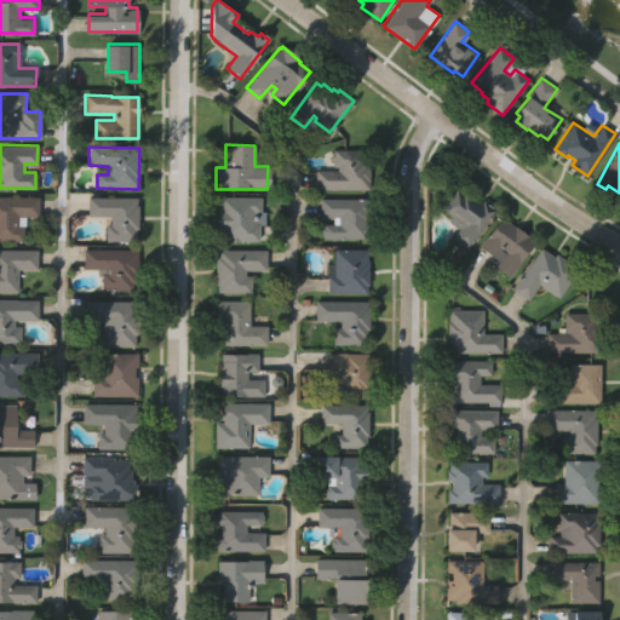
[(368,189),(315,190),(315,171),(336,171),(336,167),(332,167),(332,150),(361,150),(361,158),(365,158),(365,165),(367,165),(368,189)]
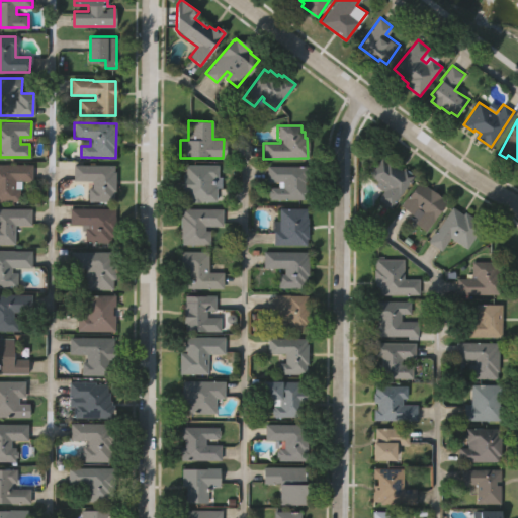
[(415,177),(391,208),(378,198),(383,192),(375,185),(377,182),(370,175),(383,160),(387,163),(389,161),(401,171),(403,168),(415,177)]
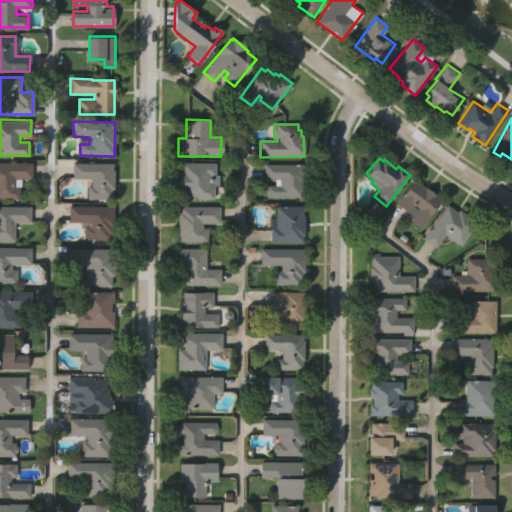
[(0,199),(0,162),(32,163),(32,178),(16,178),(16,187),(20,188),(20,199),(0,199)]
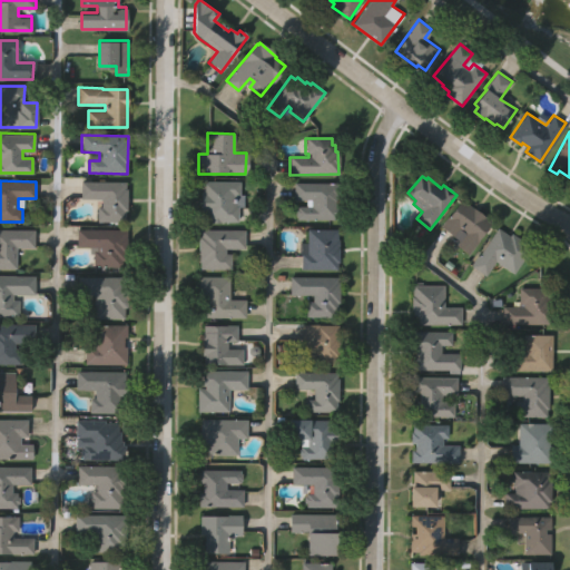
[(125,182),(125,189),(128,189),(128,212),(125,212),(125,220),(97,220),(97,207),(101,207),(101,198),(81,198),(81,182),(125,182)]
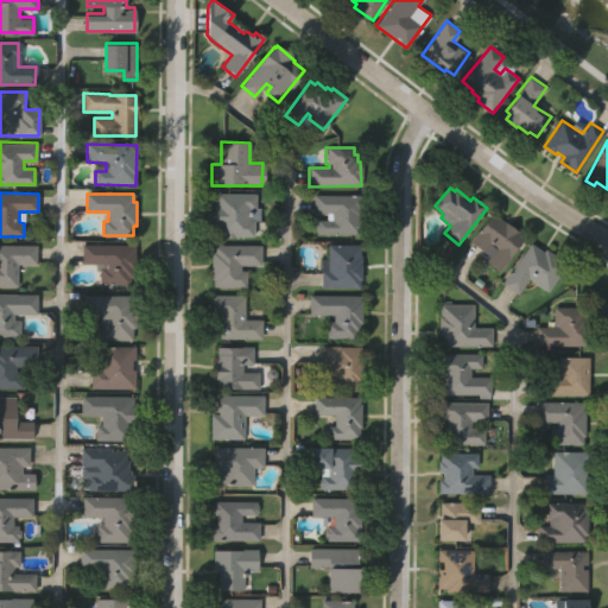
[(254,194),(254,208),(248,208),(249,221),(254,220),(254,236),(216,238),(216,227),(214,227),(213,206),(216,206),(216,195),(254,194)]
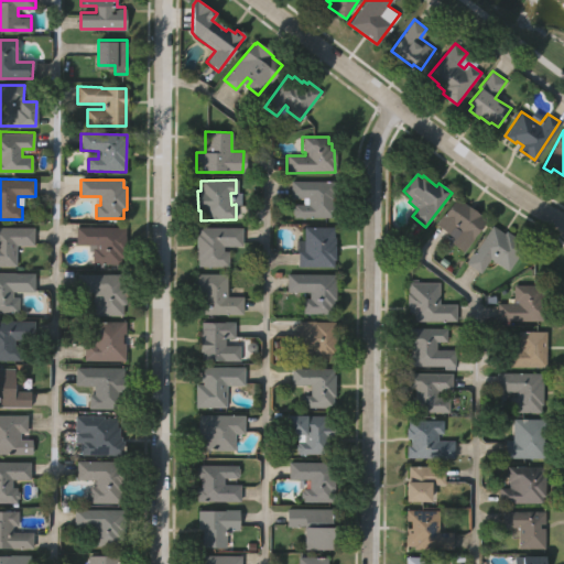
[(333,181),(333,194),(331,194),(329,203),(335,203),(334,214),(331,214),(331,217),(292,216),(292,203),(306,204),(306,197),(290,196),(291,180),(333,181)]
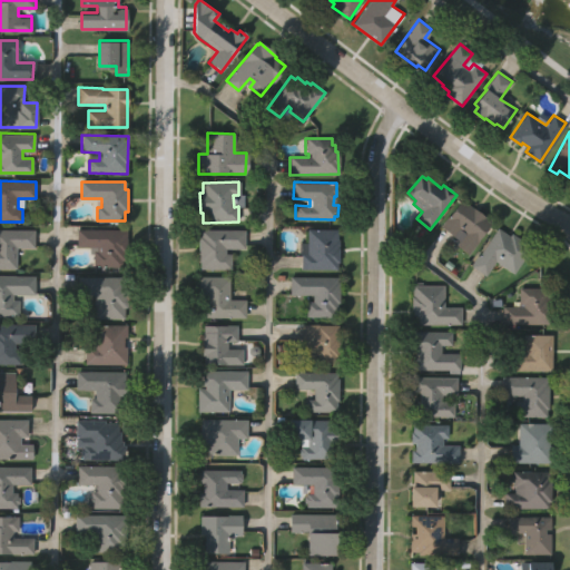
[(460,202),(472,210),(473,208),(487,218),(485,219),(491,224),(469,255),(455,246),(464,234),(459,231),(454,236),(442,227),(460,202)]
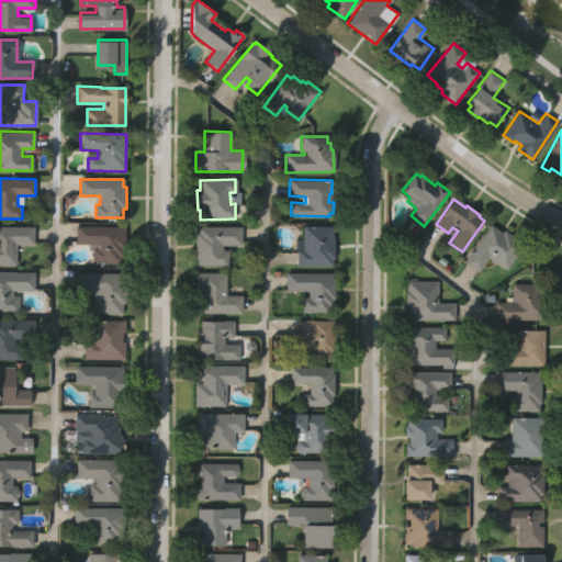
[(491,225),(502,233),(504,231),(523,244),(505,270),(487,258),(479,271),(464,261),(471,253),(472,253),(491,225)]
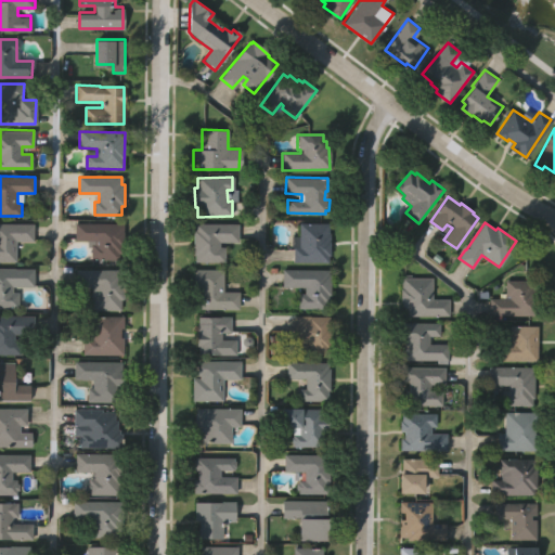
[(0,261),(0,223),(35,224),(35,241),(17,241),(17,261),(0,261)]
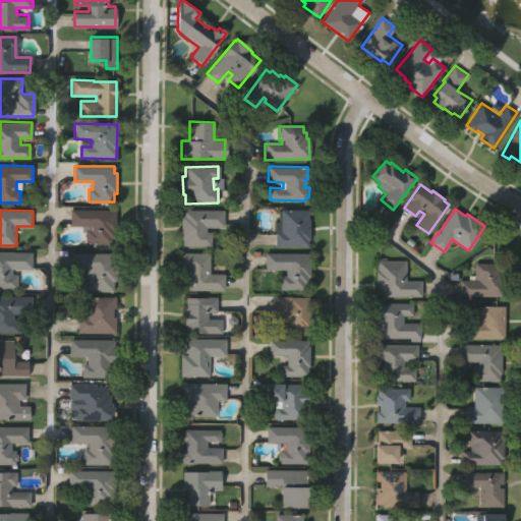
[(116,210),(116,232),(112,232),(114,238),(111,238),(111,243),(87,243),(87,229),(89,229),(89,226),(70,226),(70,210),(116,210)]
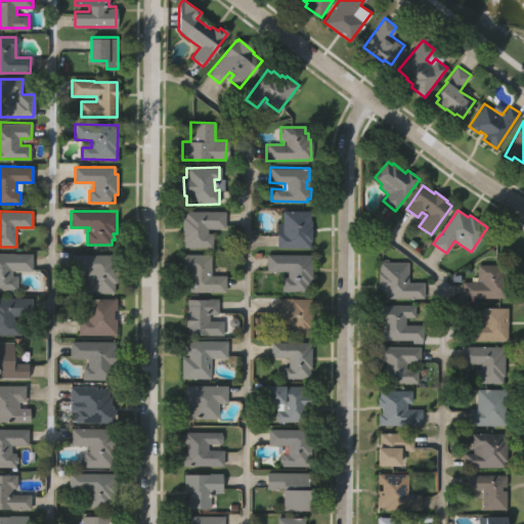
[(224,211),(223,227),(207,227),(207,231),(213,231),(213,246),(183,246),(183,239),(180,239),(181,216),(183,216),(183,211),(224,211)]
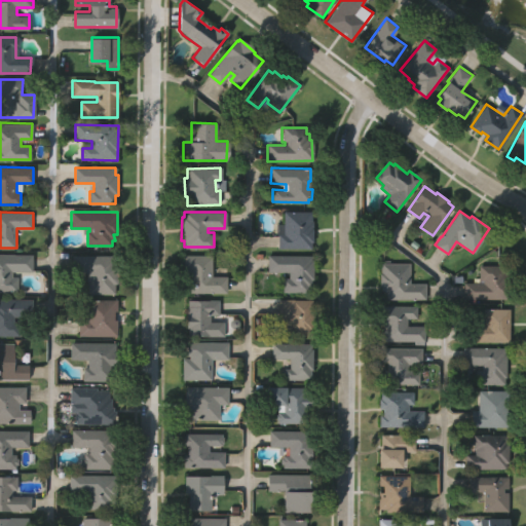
[(311,213),(310,222),(313,222),(312,243),(311,243),(311,249),(278,248),(279,234),(283,234),(284,212),(311,213)]
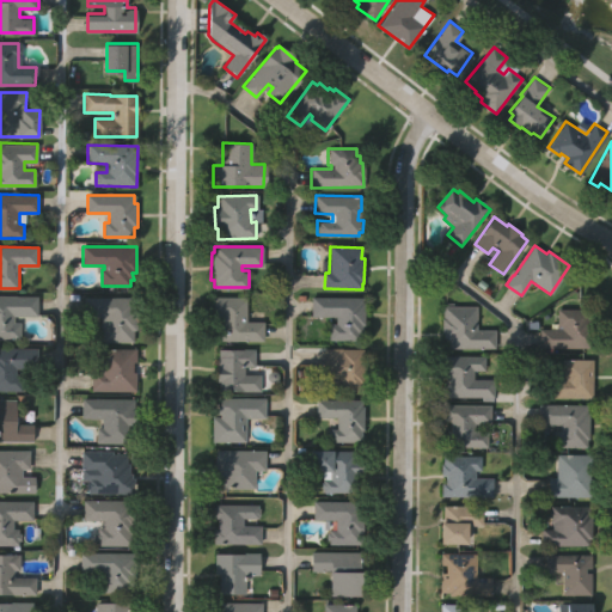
[(360,297),(360,301),(362,301),(362,324),(359,324),(359,334),(355,334),(355,340),(328,340),(328,322),(334,322),(334,316),(311,314),(311,295),(360,297)]
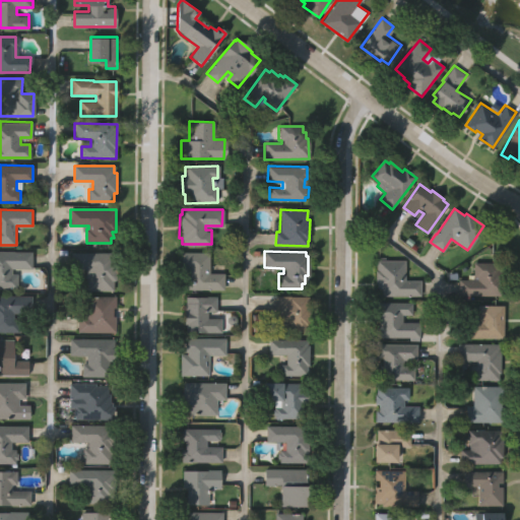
[(0,288),(0,252),(34,252),(33,268),(12,268),(12,274),(17,274),(17,288),(0,288)]
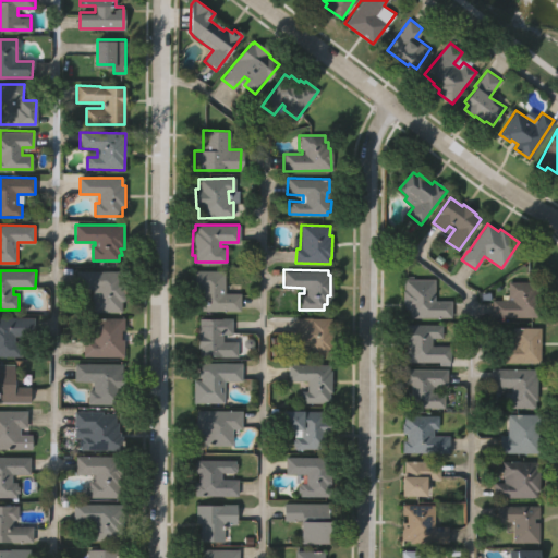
[(122,271),(122,278),(124,278),(125,301),(121,301),(122,312),(92,313),(92,307),(89,307),(89,302),(91,302),(91,296),(93,296),(93,289),(77,289),(77,273),(122,271)]
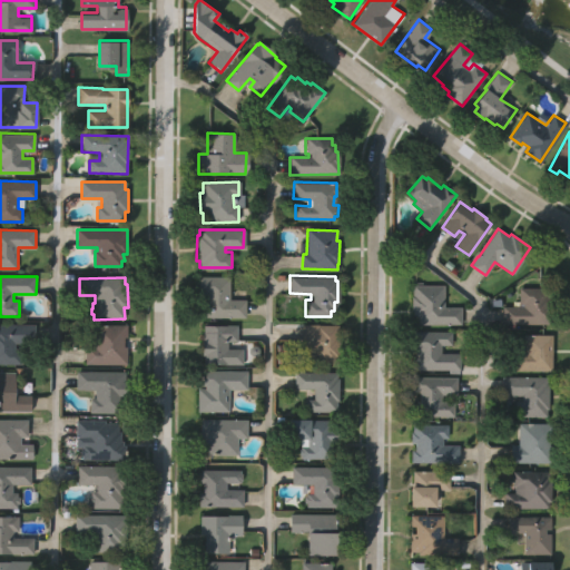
[(245,301),(245,318),(198,317),(199,300),(204,300),(204,295),(198,295),(198,277),(229,277),(229,301),(245,301)]
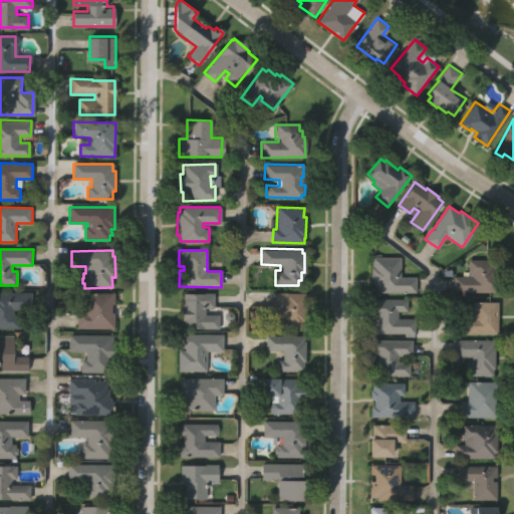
[(415,276),(415,290),(374,289),(374,282),(372,282),(372,278),(370,277),(370,266),(372,266),(372,256),(400,257),(400,275),(415,276)]
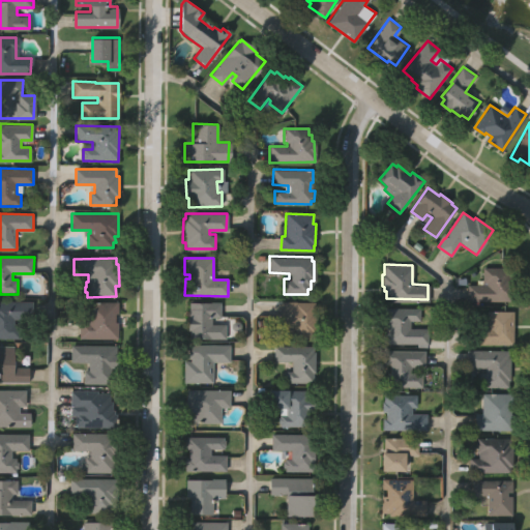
[(509,267),(509,271),(513,271),(513,299),(468,299),(468,285),(488,284),(488,281),(484,281),(484,267),(509,267)]
